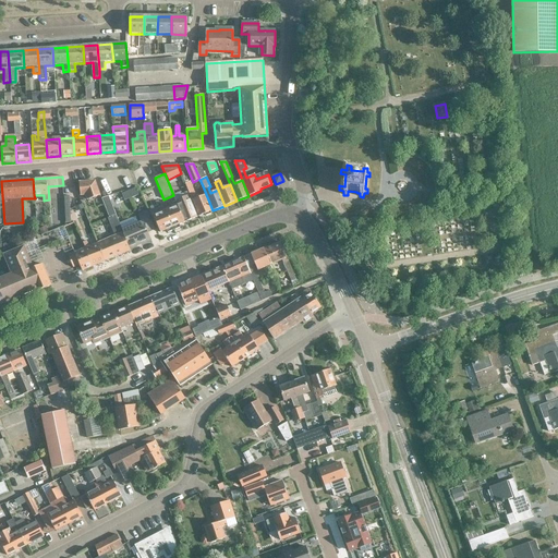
[(95,181),(80,182),(81,195),(86,195),(87,199),(100,195),(95,181)]
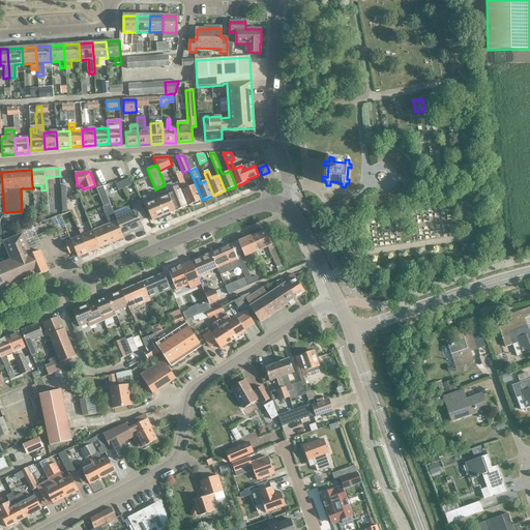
[(180,172),(176,174),(179,182),(189,206),(195,204),(195,205),(201,203),(200,201),(202,200),(196,184),(186,188),(180,172)]
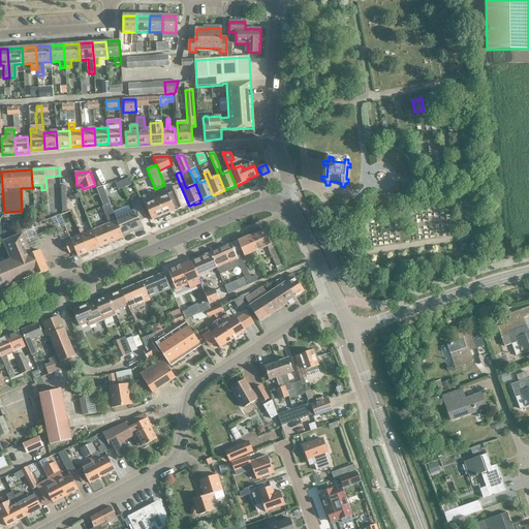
[(118,190),(131,185),(128,179),(116,184),(118,190)]
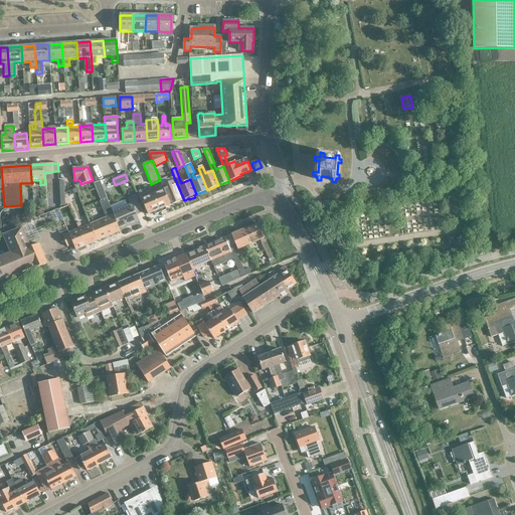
[(171,205),(182,200),(174,180),(162,185),(164,189),(171,205)]
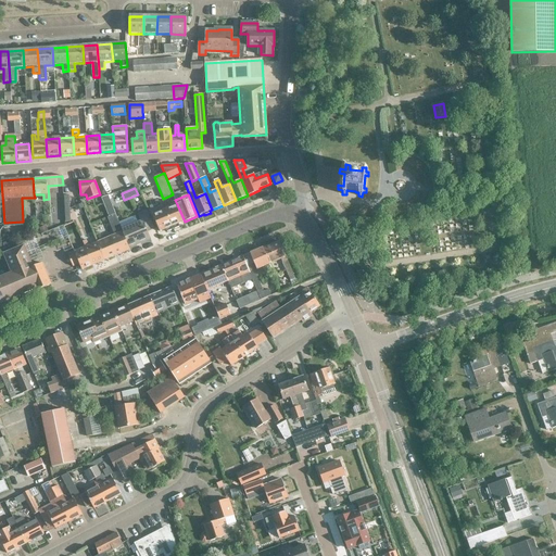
[(177,204),(152,214),(160,231),(165,229),(167,232),(179,227),(178,224),(185,222),(177,204)]
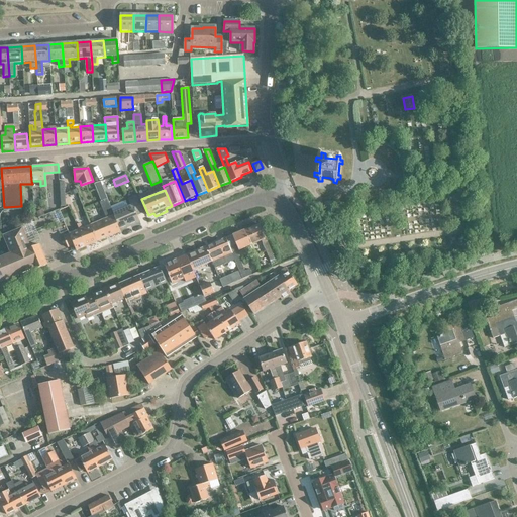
[(113,214),(113,216),(119,230),(126,227),(126,226),(138,221),(136,216),(143,213),(136,197),(129,200),(131,206),(113,214)]
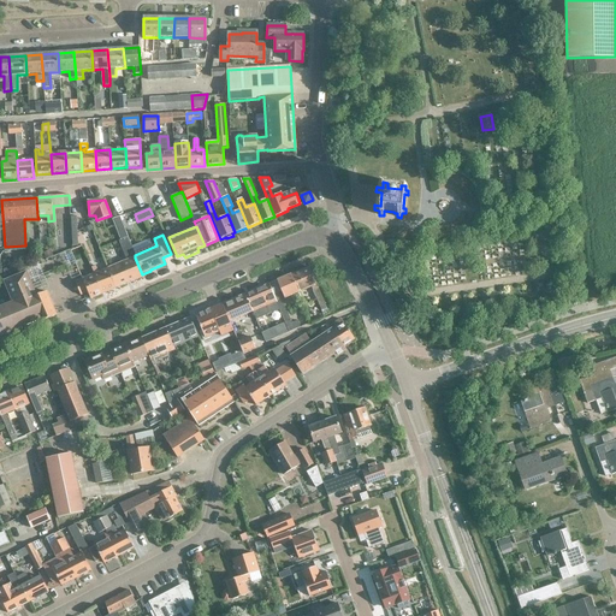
[(126,256),(134,254),(128,238),(120,241),(126,256)]
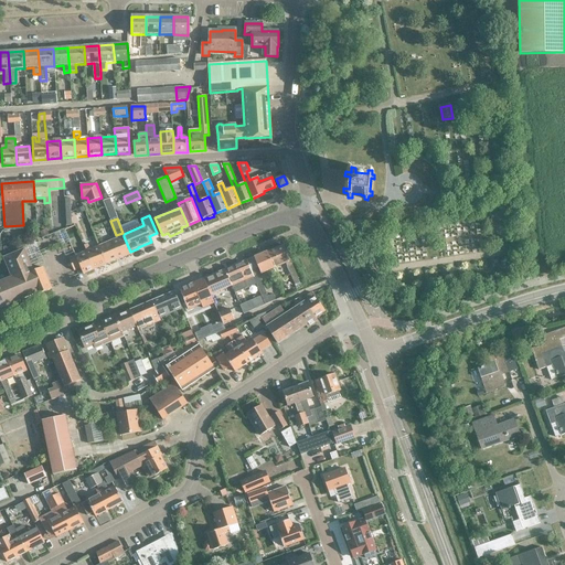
[(82,233),(92,228),(88,222),(80,225),(82,233)]
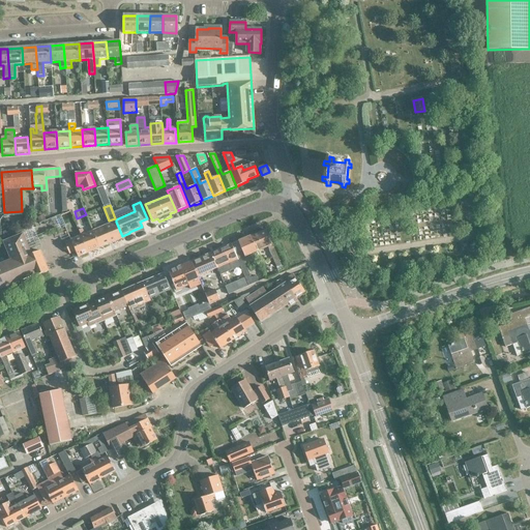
[(122,236),(116,222),(93,231),(100,248),(123,238),(122,236)]
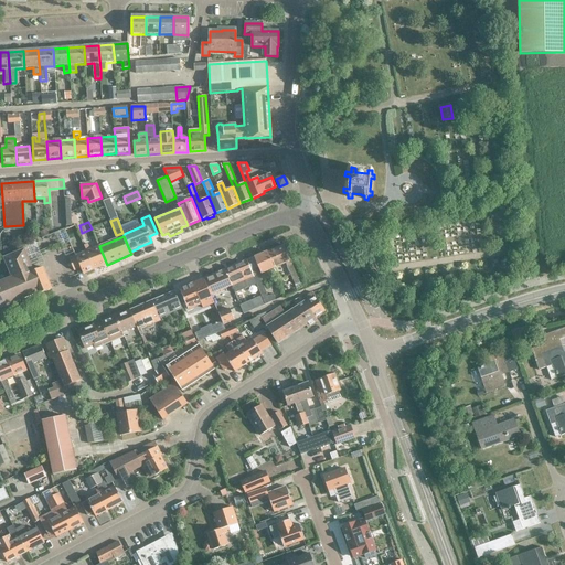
[(107,265),(99,246),(91,249),(88,244),(84,245),(86,252),(94,269),(107,265)]
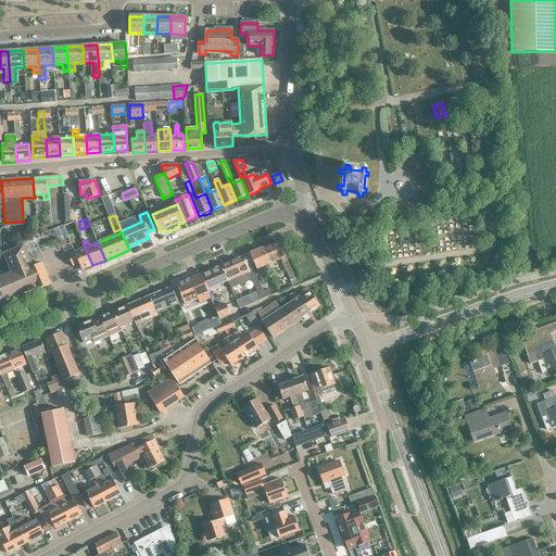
[(262,248),(269,264),(281,260),(286,270),(291,268),(279,241),(262,248)]
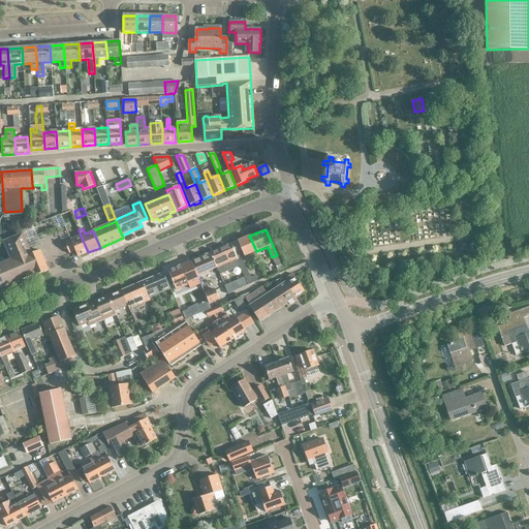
[(34,276),(49,271),(40,250),(35,252),(35,251),(31,250),(30,250),(23,234),(3,242),(11,259),(0,263),(0,289),(7,287),(7,285),(33,274),(34,276)]
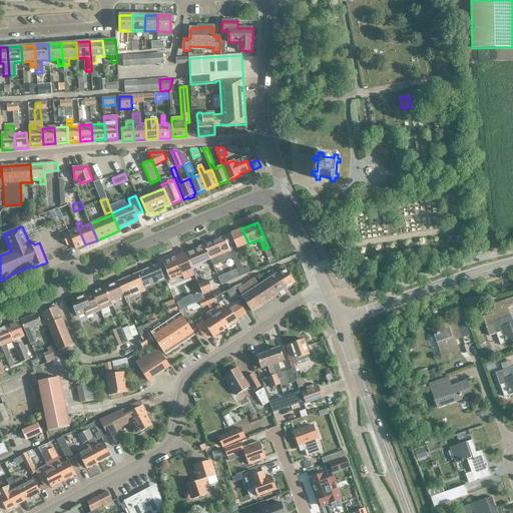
[(85,244),(78,228),(68,232),(73,243),(75,248),(85,244)]
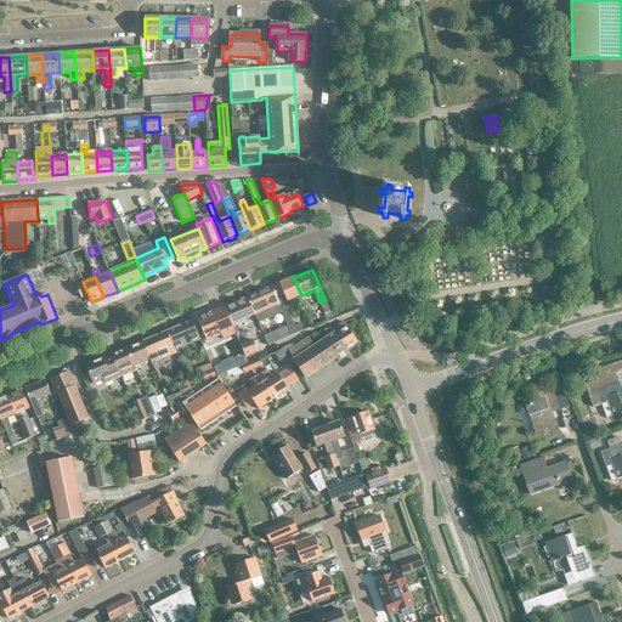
[(301,295),(293,277),(271,287),(280,306),(292,335),(304,331),(300,324),(294,327),(282,297),(284,295),(287,301),(297,298),(300,304),(304,301),(301,295)]
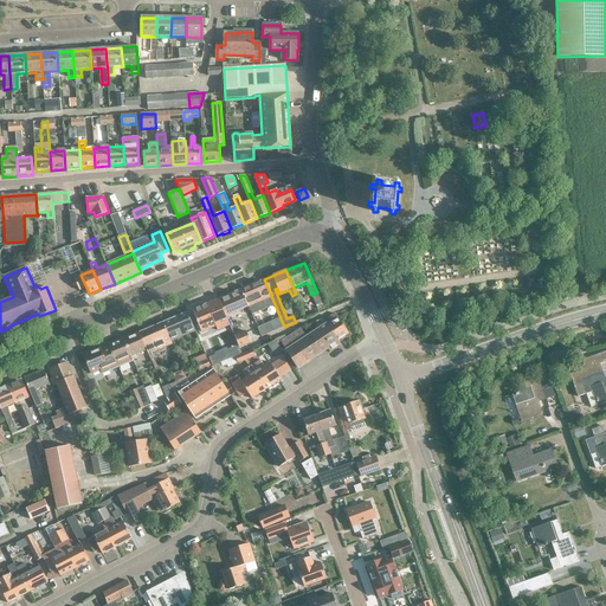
[(79,290),(86,288),(81,275),(73,277),(79,290)]
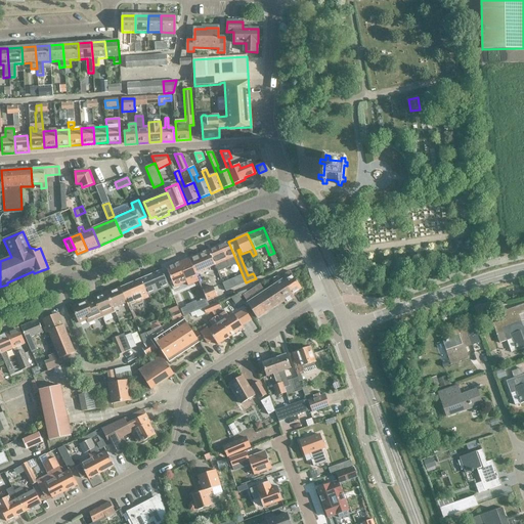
[(219,246),(225,262),(235,258),(228,242),(219,246)]
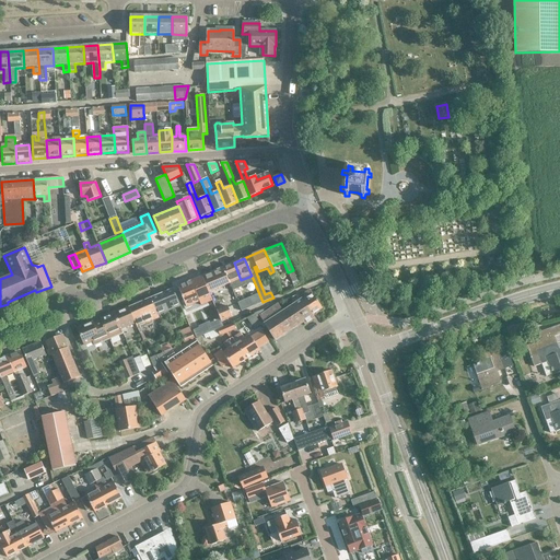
[(223,267),(230,283),(231,288),(235,286),(234,282),(241,280),(234,263),(223,267)]
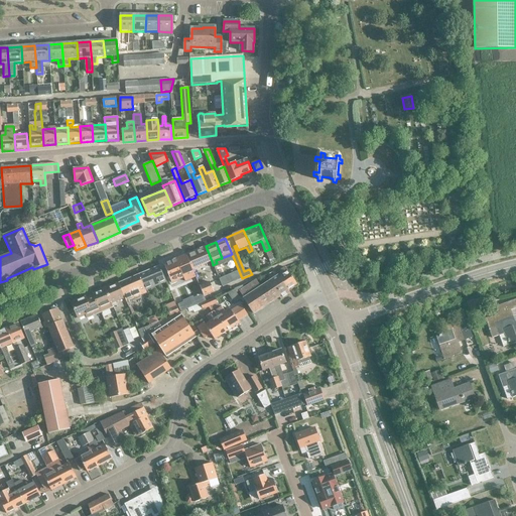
[(212,261),(206,246),(186,254),(192,269),(212,261)]
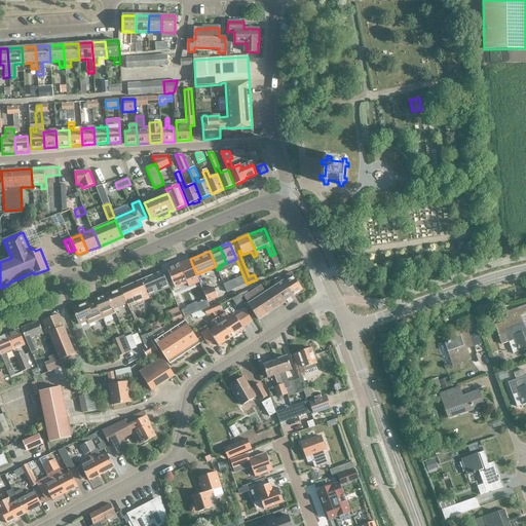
[(199,283),(196,274),(190,260),(166,269),(173,283),(171,284),(174,291),(180,289),(179,287),(187,283),(189,287),(199,283)]
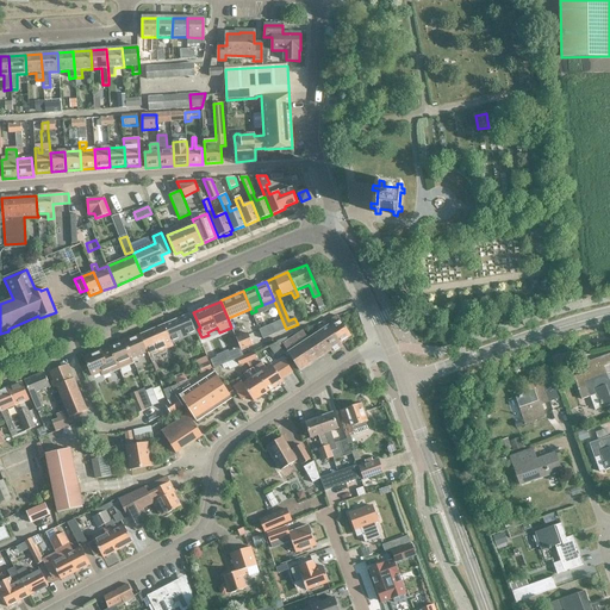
[(163,323),(165,324),(172,343),(197,332),(188,315),(175,319),(174,319),(163,323)]
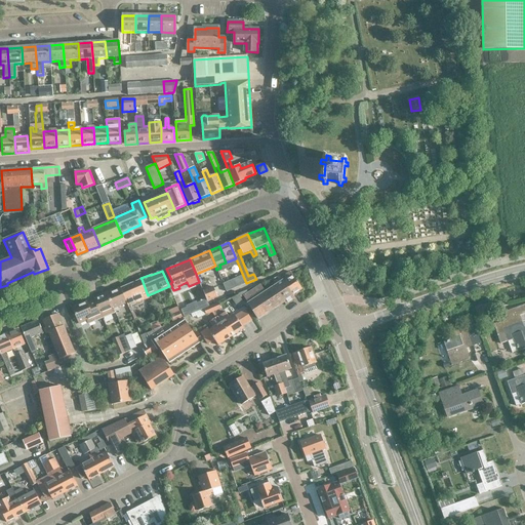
[(292,295),(303,289),(293,276),(292,276),(290,272),(283,276),(286,280),(283,282),(282,281),(266,292),(260,285),(243,296),(258,319),(284,303),(286,305),(294,299),(292,295)]
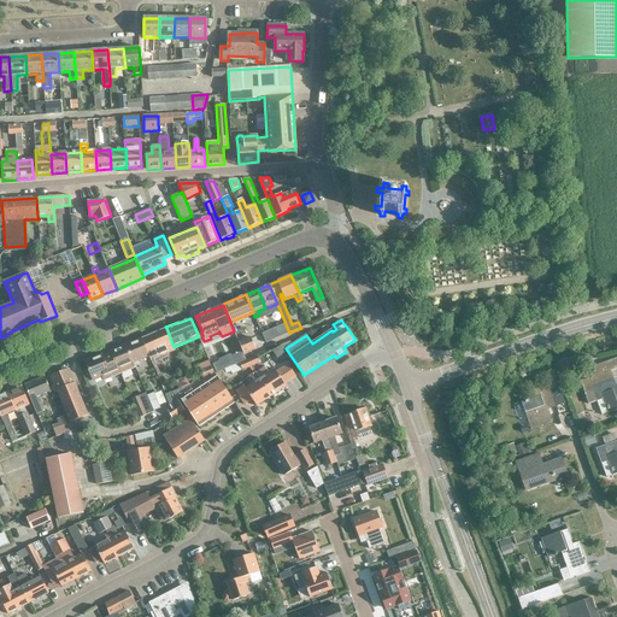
[(174,347),(166,328),(142,339),(152,359),(175,350),(174,347)]
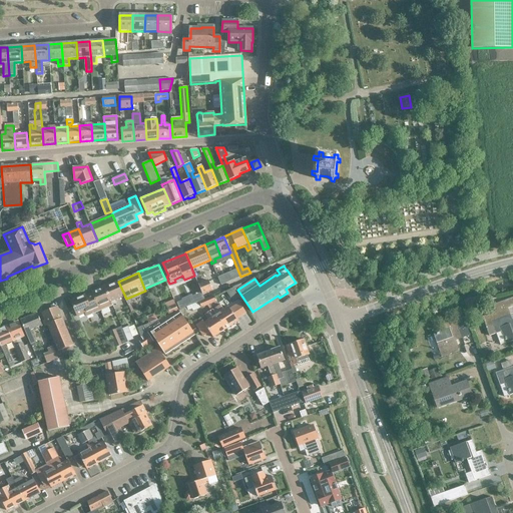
[(208,281),(198,285),(202,295),(212,291),(208,281)]
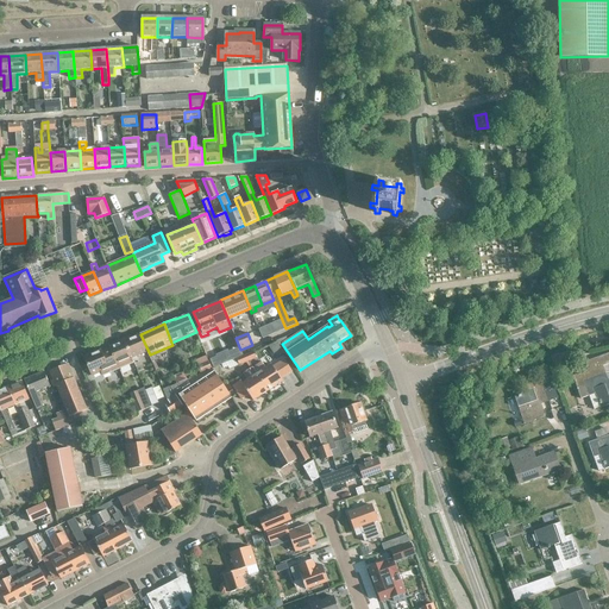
[(150,355),(140,334),(125,340),(135,363),(139,360),(137,356),(148,351),(149,355),(150,355)]
